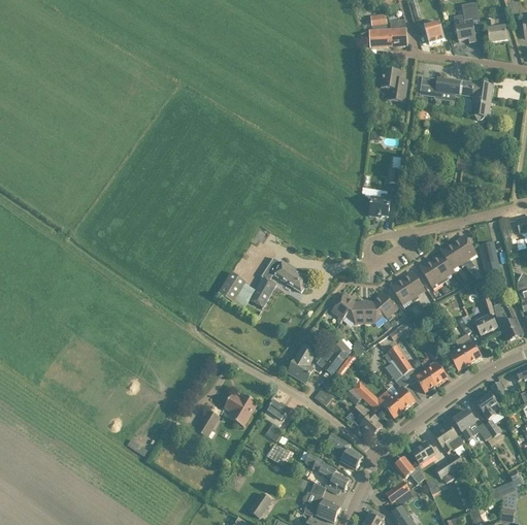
[(410,0),(416,20),(422,18),(417,0),(410,0)]
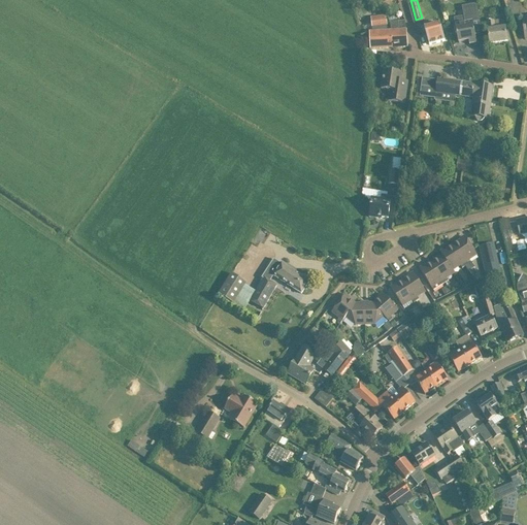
[(454,22),(454,23),(453,25),(454,30),(456,31),(457,40),(467,38),(468,42),(475,40),(471,20),(479,19),(476,1),(461,3),(464,20),(454,22)]
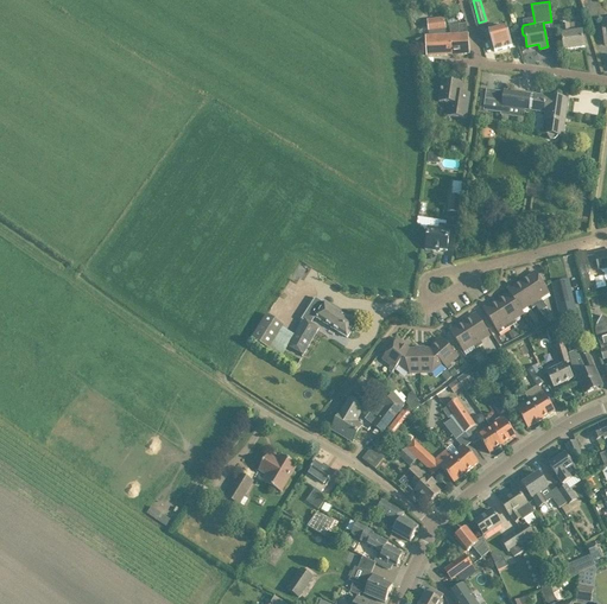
[(561,31),(561,36),(563,48),(583,45),(581,33),(581,27),(580,26),(588,24),(583,11),(576,13),(577,19),(568,20),(567,18),(560,19),(561,20),(560,21),(561,31)]
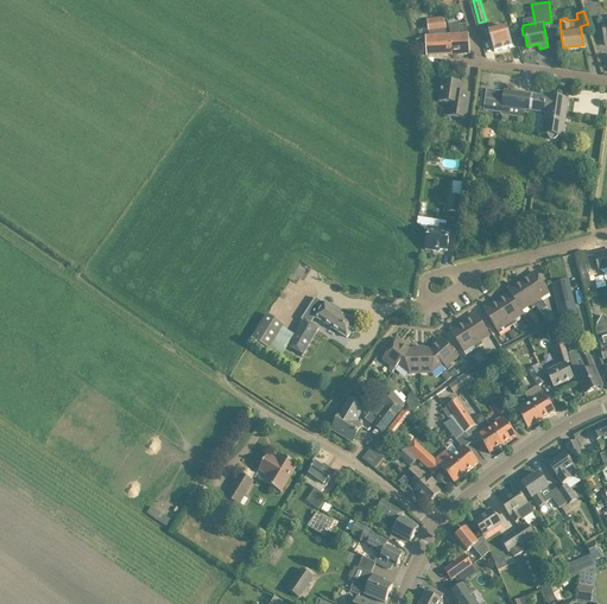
[(450,51),(449,33),(446,33),(443,16),(428,17),(428,35),(425,35),(425,40),(425,52),(450,51)]
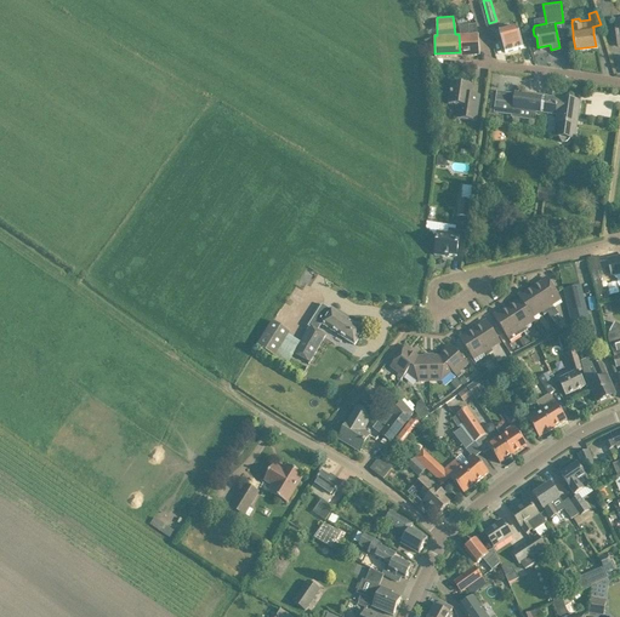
[(496,23),(502,43),(521,38),(515,17),(496,23)]
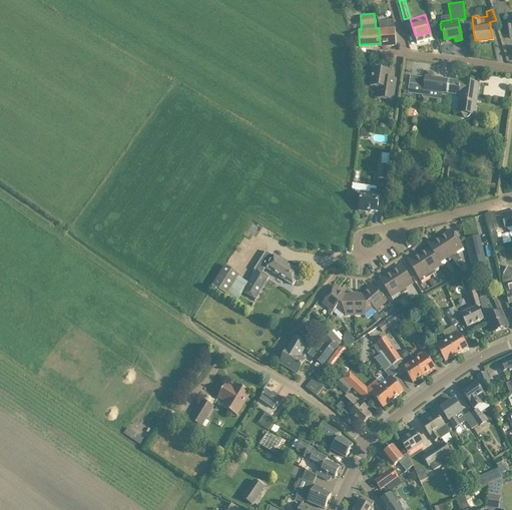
[(378,19),(379,28),(380,43),(395,43),(394,28),(393,17),(378,19)]
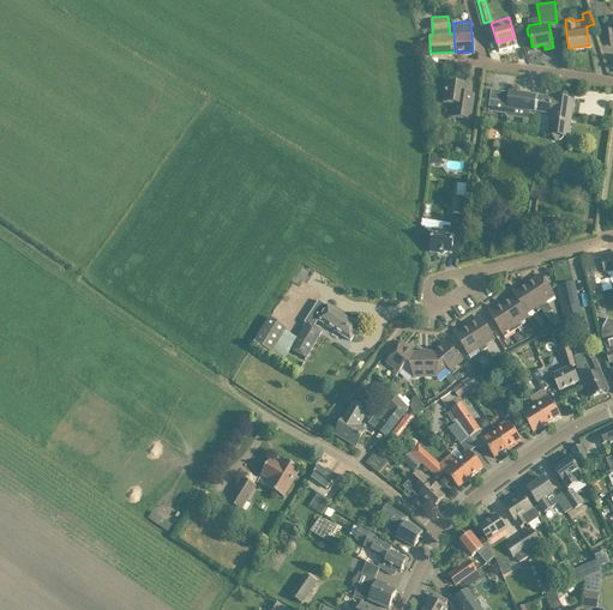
[(463,100),(464,91),(466,83),(445,79),(443,100),(454,102),(451,114),(469,116),(472,101),(463,100)]
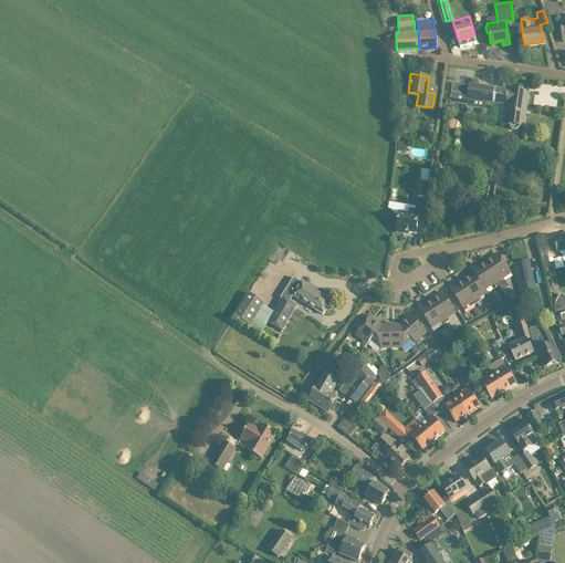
[(452,81),(449,101),(466,103),(467,96),(508,102),(506,110),(509,110),(506,122),(509,123),(509,125),(511,127),(514,128),(516,127),(519,125),(519,124),(523,125),(527,91),(497,86),(470,82),(470,83),(452,81)]
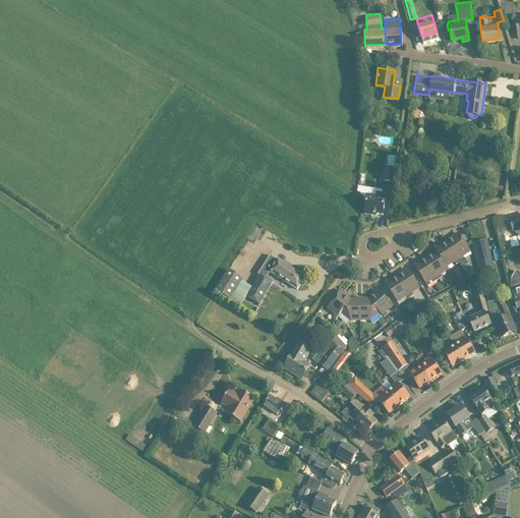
[(372,137),(373,129),(365,128),(364,136),(372,137)]
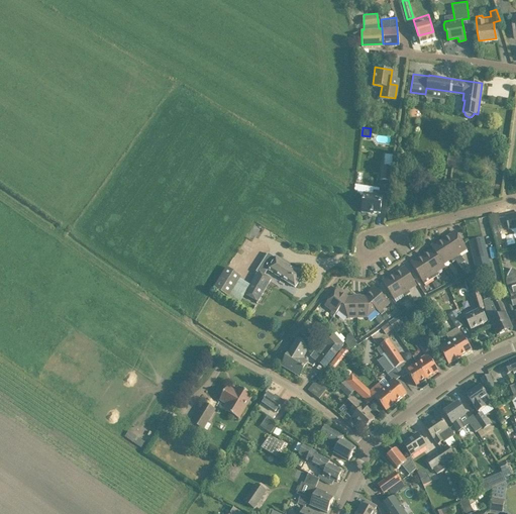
[(440,133),(439,140),(447,141),(453,142),(454,134),(448,134),(440,133)]
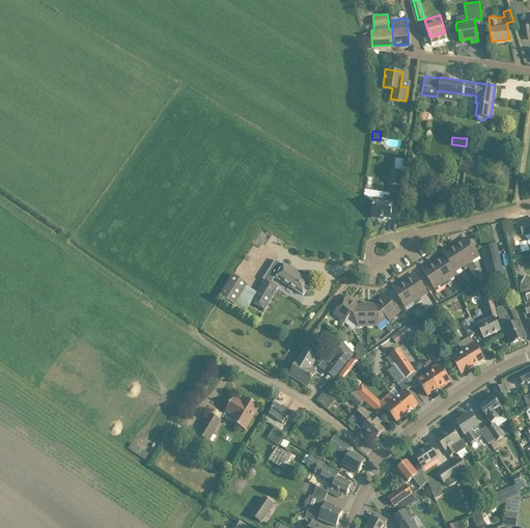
[(496,149),(493,174),(508,176),(510,167),(519,169),(521,154),(496,149)]
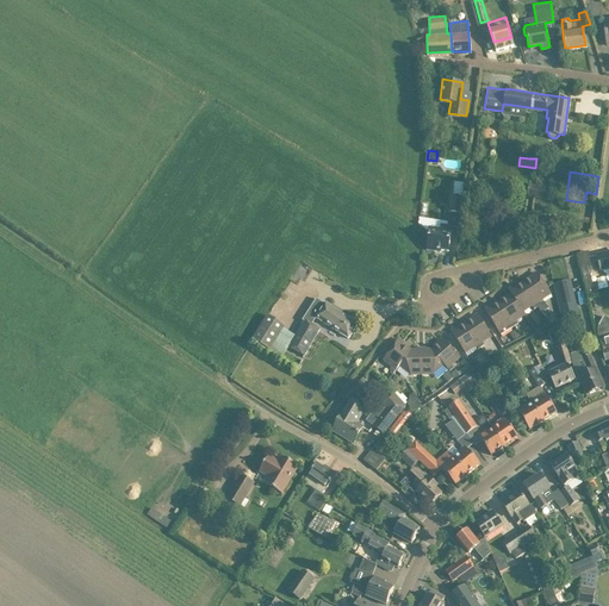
[(544,193),(545,181),(527,181),(527,193),(544,193)]
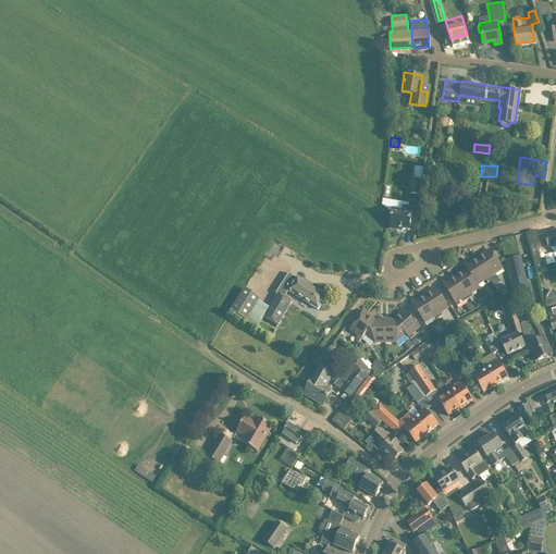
[(411,177),(409,192),(419,193),(421,179),(411,177)]
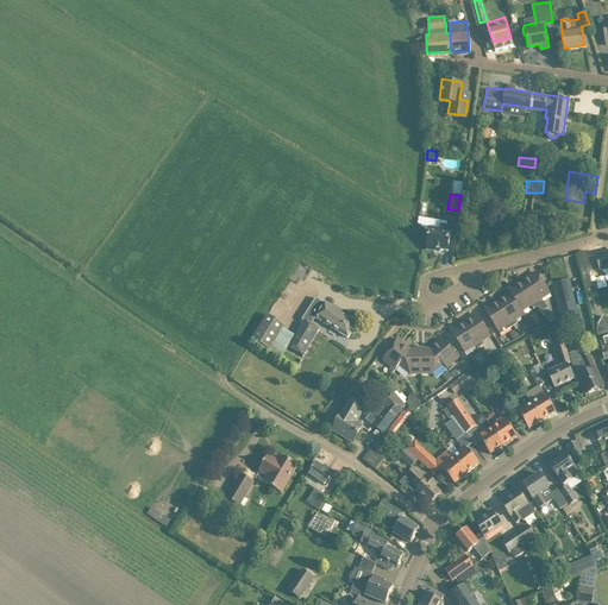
[(465,206),(462,234),(483,237),(483,233),(494,234),(499,200),(482,197),(480,208),(465,206)]
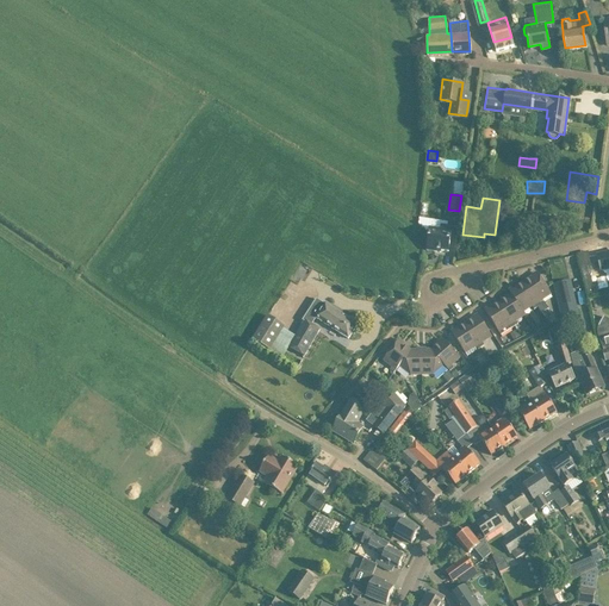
[(420,216),(418,220),(424,224),(427,226),(429,226),(428,236),(426,248),(435,249),(436,247),(447,249),(449,237),(451,230),(449,230),(451,224),(447,224),(447,219),(420,216)]
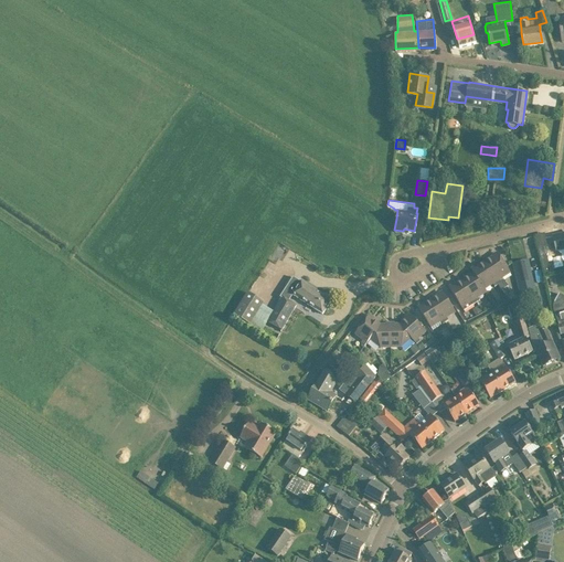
[(563,232),(553,235),(556,250),(563,247),(563,232)]
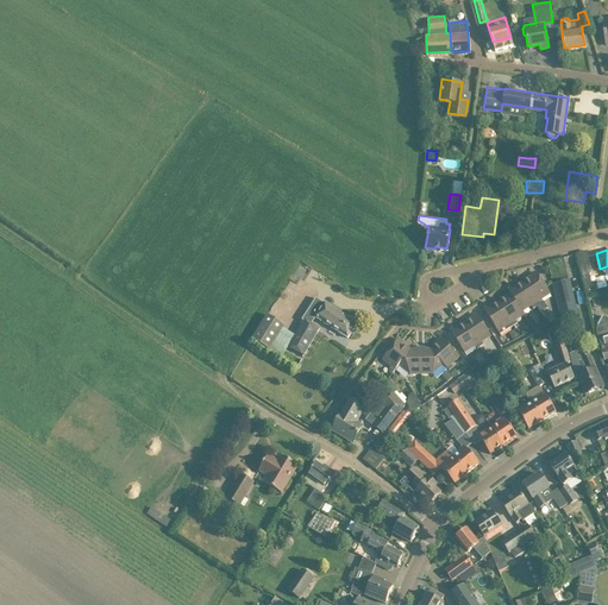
[(536,270),(522,279),(541,309),(540,309),(544,314),(549,309),(546,306),(544,301),(539,300),(538,298),(549,291),(536,270)]
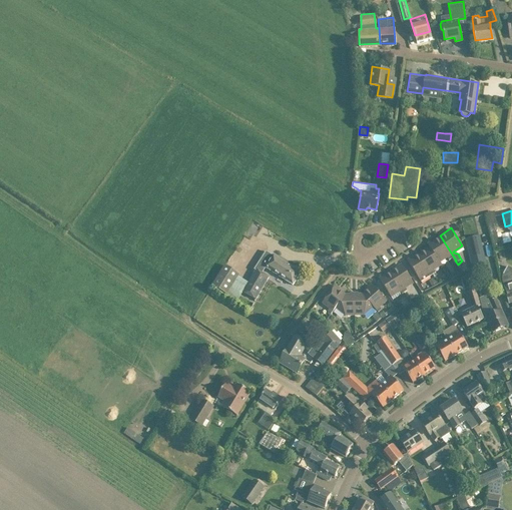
[(473,270),(474,276),(488,273),(479,233),(465,237),(473,270)]
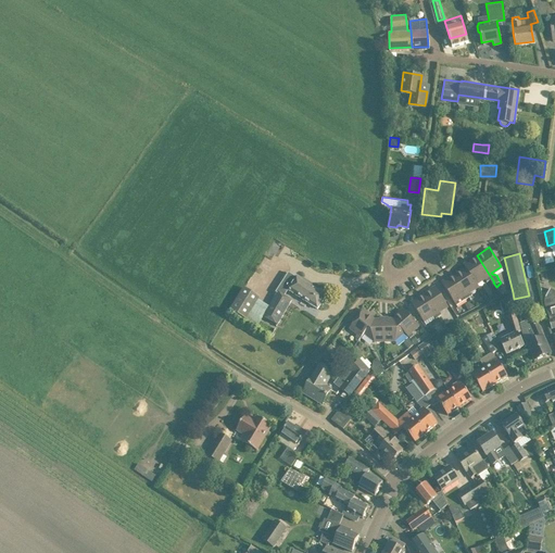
[(477,255),(465,263),(475,279),(477,283),(484,278),(489,285),(493,283),(494,283),(477,255)]
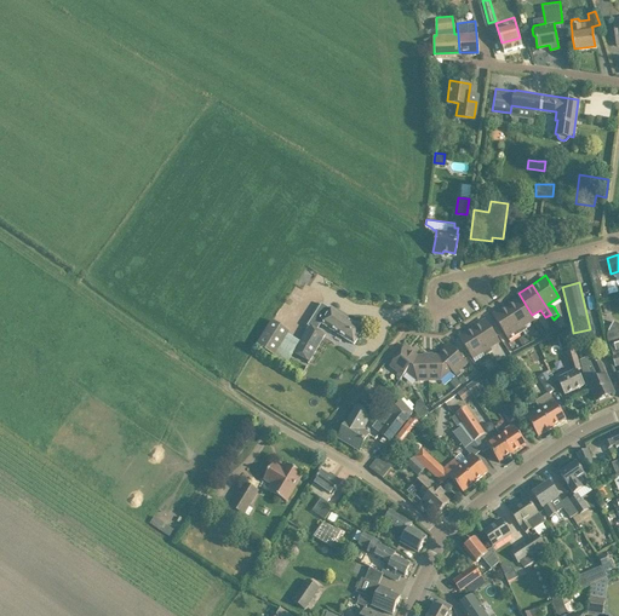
[(519,297),(506,305),(522,329),(525,327),(523,324),(534,318),(532,315),(529,311),(519,293),(516,293),(519,297)]
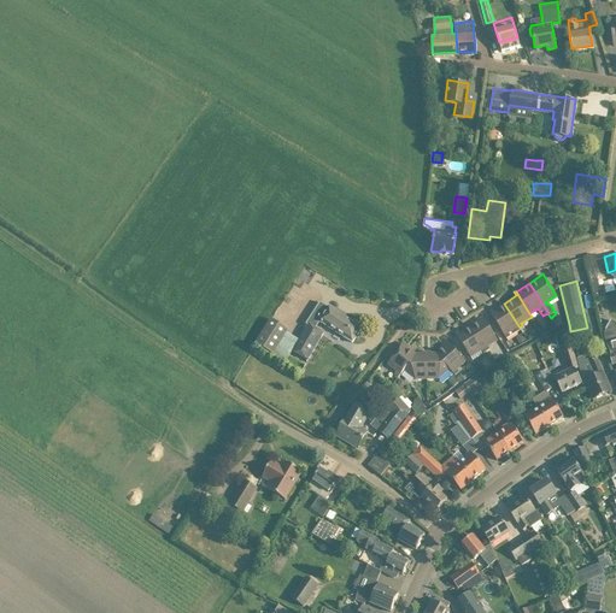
[(328,306),(318,300),(310,313),(326,324),(351,340),(361,325),(351,318),(328,305),(328,306)]
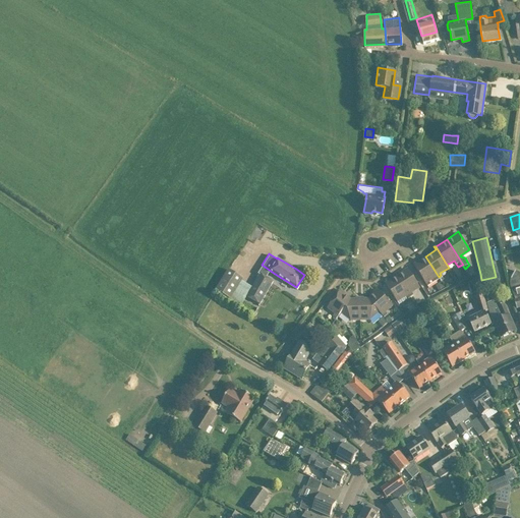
[(439,277),(425,256),(413,264),(423,279),(426,284),(435,279),(439,277)]
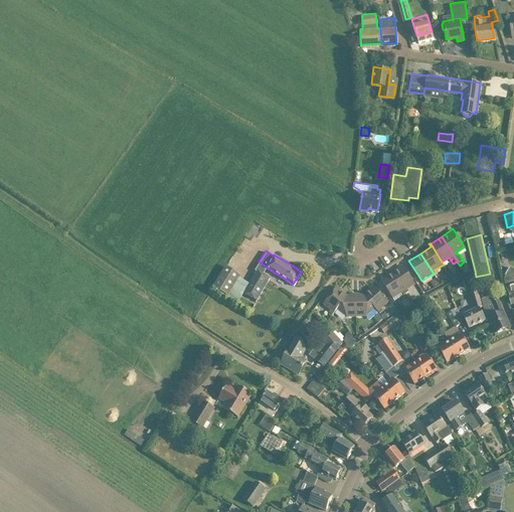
[(239,273),(226,265),(213,285),(227,294),(239,273)]
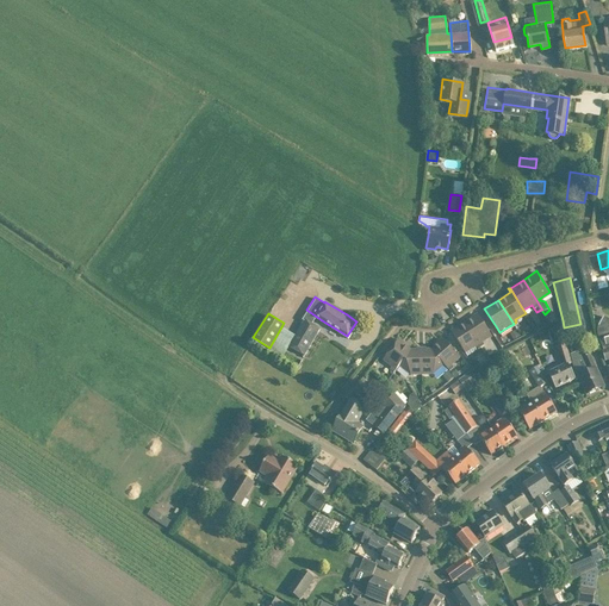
[(477,313),(464,322),(479,345),(483,343),(482,341),(491,335),(477,313)]
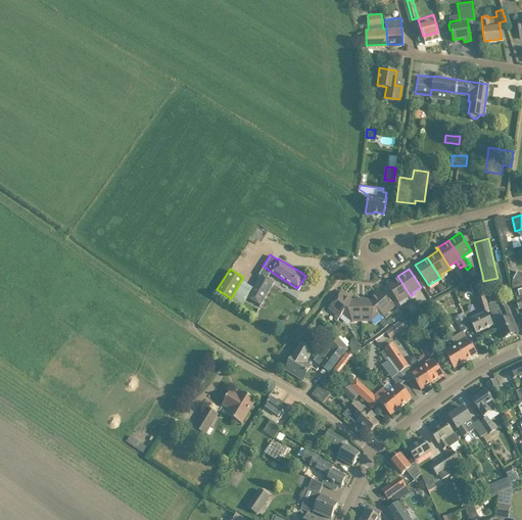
[(273,280),(259,272),(258,273),(259,273),(261,274),(252,286),(247,295),(261,302),(273,280)]
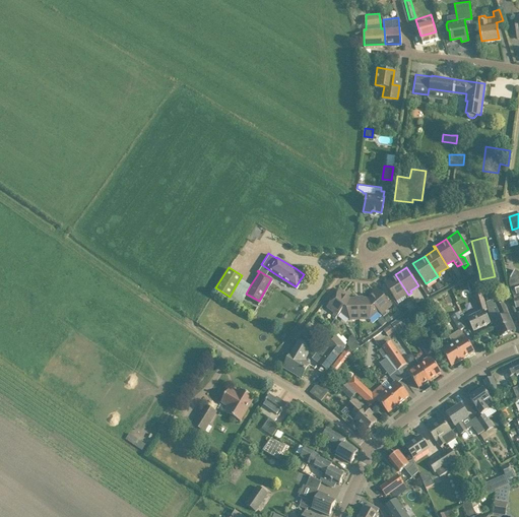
[(518,271),(513,273),(513,274),(511,275),(511,276),(510,277),(510,278),(510,279),(510,280),(510,281),(510,282),(510,283),(514,297),(512,298),(515,306),(518,304),(518,306),(518,310),(516,311),(518,320),(518,271)]
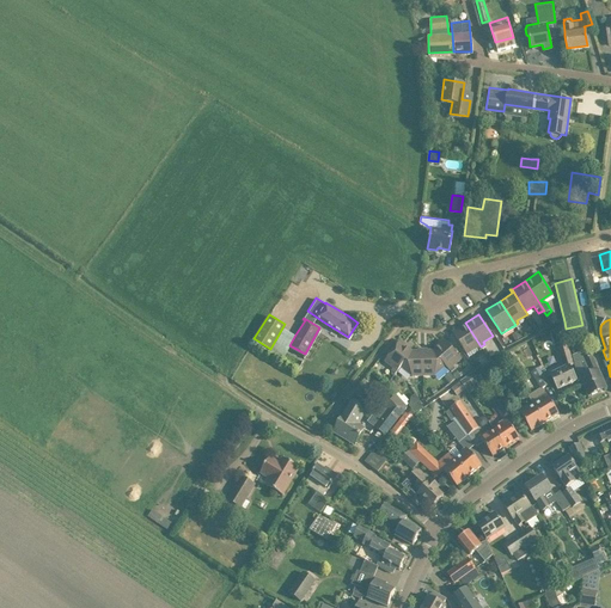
[(545,320),(539,324),(544,330),(550,326),(545,320)]
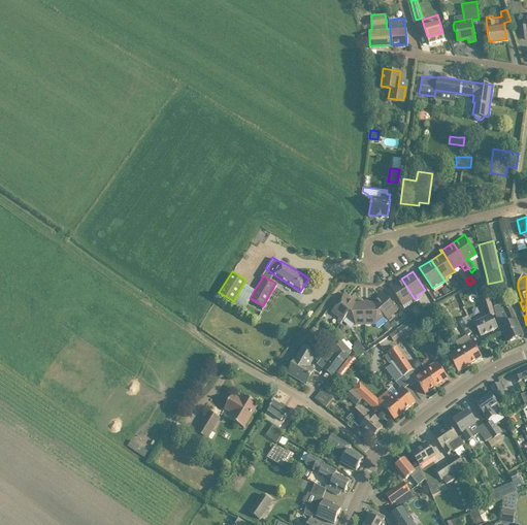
[(488,284),(487,277),(473,284),(478,296),(480,295),(486,317),(474,323),(480,334),(497,326),(488,293),(490,292),(488,284)]
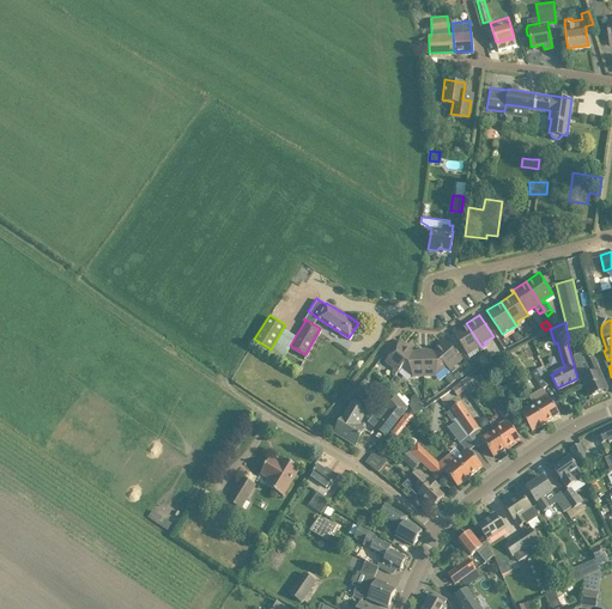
[(482,347),(466,323),(453,332),(467,353),(477,347),(478,349),(482,347)]
